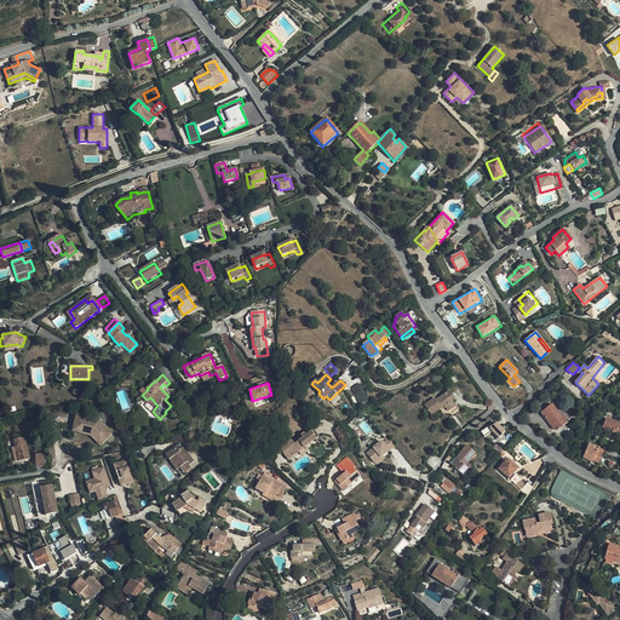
[(351,386),(357,403),(368,400),(362,383),(351,386)]
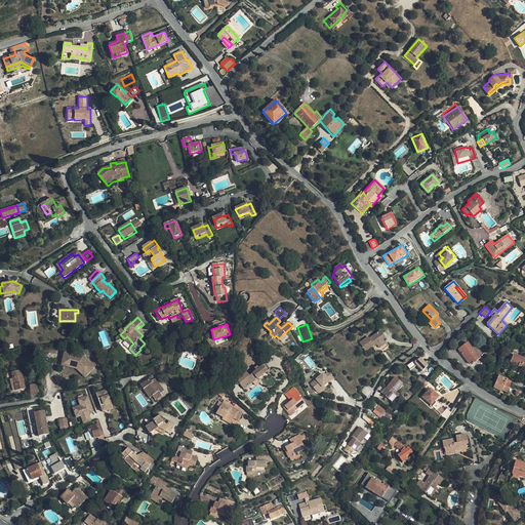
[(379,331),(369,339),(367,337),(359,344),(365,352),(371,347),(377,354),(389,347),(385,340),(386,339),(379,331)]
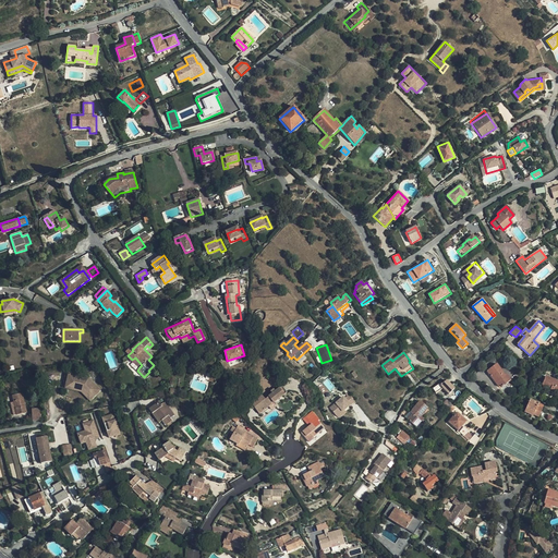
[(135,358),(132,360),(140,367),(142,365),(135,358)]
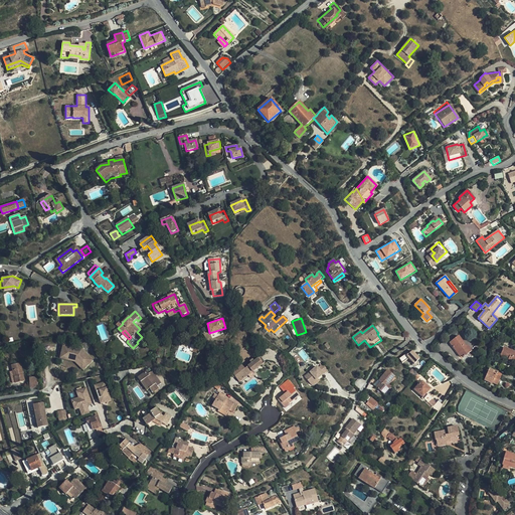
[(460,352),(462,355),(463,357),(472,351),(468,346),(467,347),(459,336),(450,343),(458,354),(460,352)]
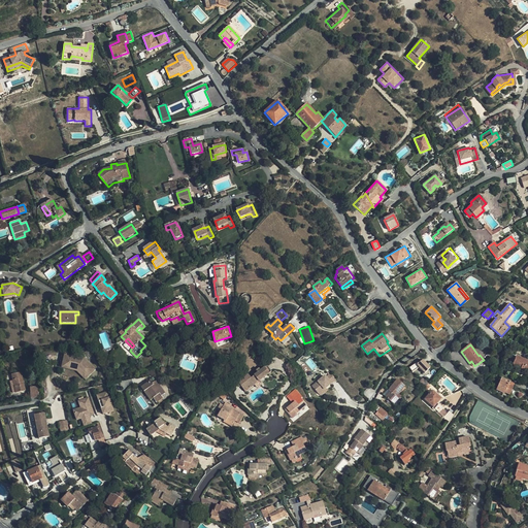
[(79,367),(88,374),(94,367),(83,356),(64,353),(62,361),(66,361),(66,364),(79,367)]
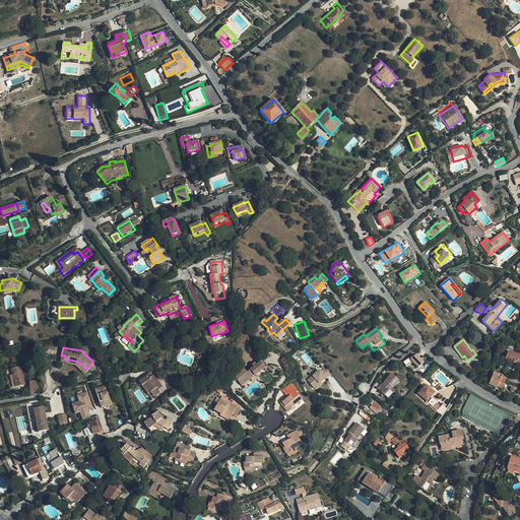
[(519,364),(519,363),(519,355),(508,351),(505,360),(519,366),(519,364)]
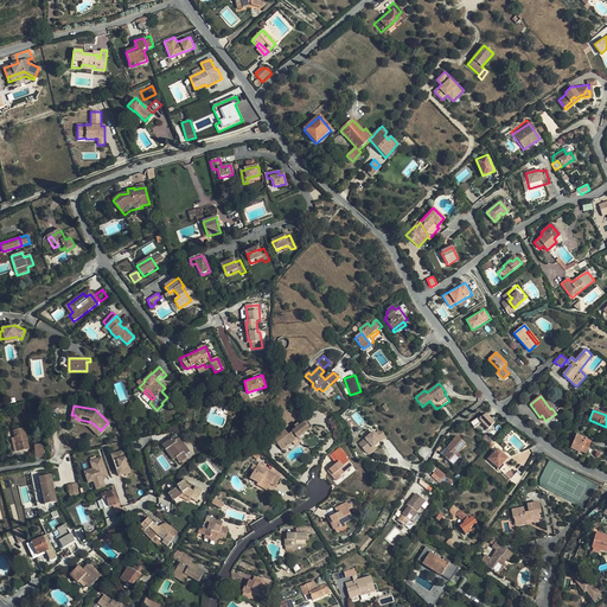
[(474,427),(483,422),(486,428),(494,423),(489,411),(471,421),(474,427)]
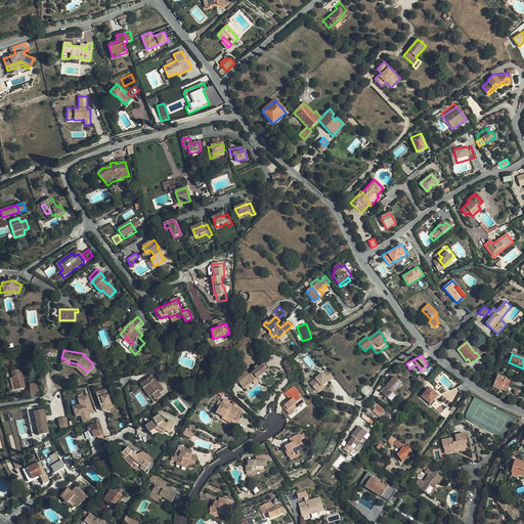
[(84,375),(87,372),(79,364),(66,361),(66,358),(61,358),(60,363),(76,366),(84,375)]
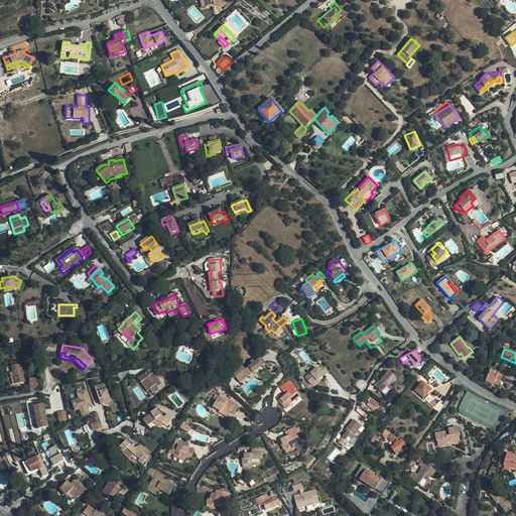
[(231,373),(234,377),(234,378),(235,377),(239,382),(253,372),(265,363),(261,358),(255,362),(253,360),(250,362),(252,364),(245,369),(242,365),(237,369),(231,373)]
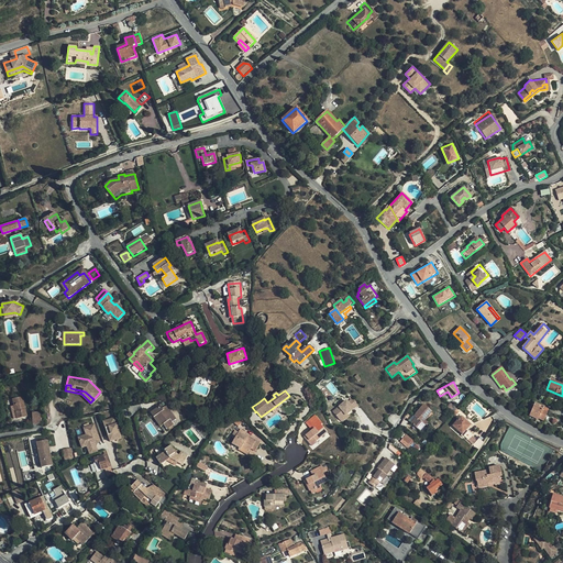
[(350,416),(348,414),(359,405),(351,396),(332,411),(342,422),(350,416)]
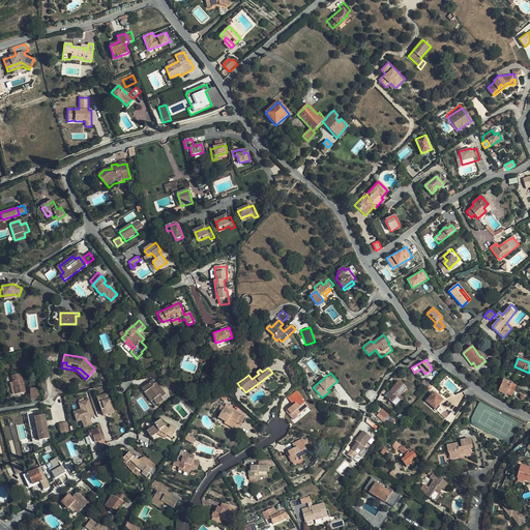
[(11,376),(13,382),(16,393),(16,394),(26,391),(22,374),(11,376)]
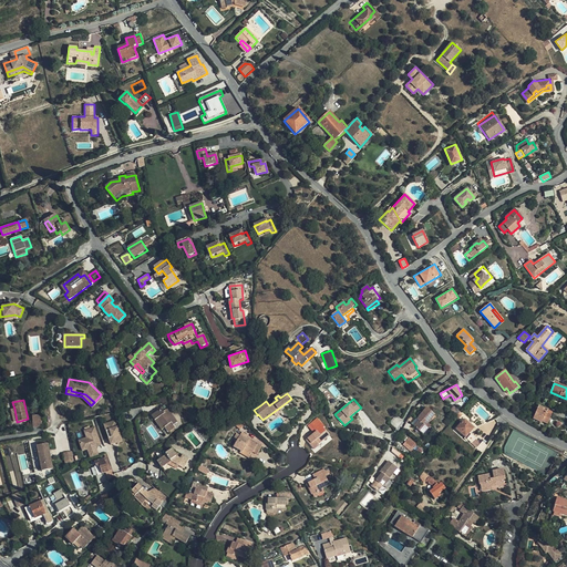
[(425,406),(415,419),(419,421),(414,428),(422,434),(428,428),(425,425),(428,422),(434,413),(425,406)]
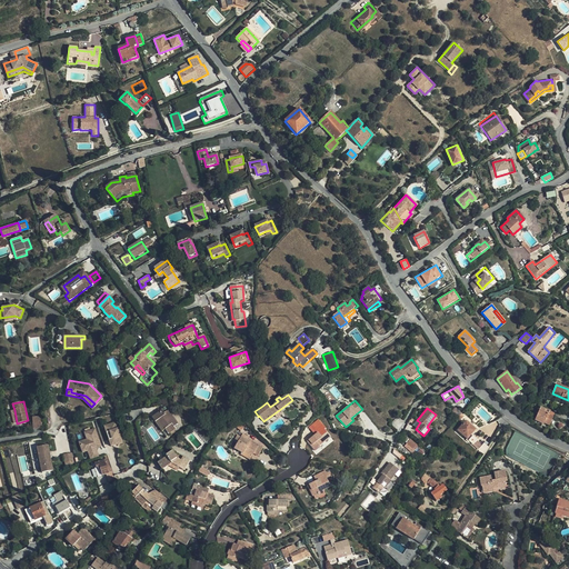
[(461,413),(455,408),(451,412),(457,417),(461,413)]
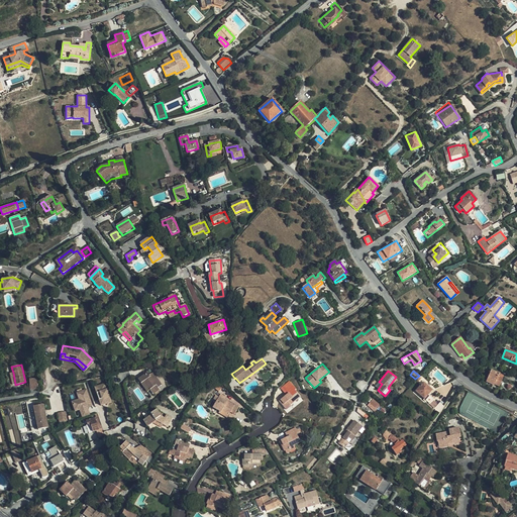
[(499,378),(500,375),(491,371),(486,382),(492,385),(493,384),(495,385),(499,387),(503,379),(499,378)]
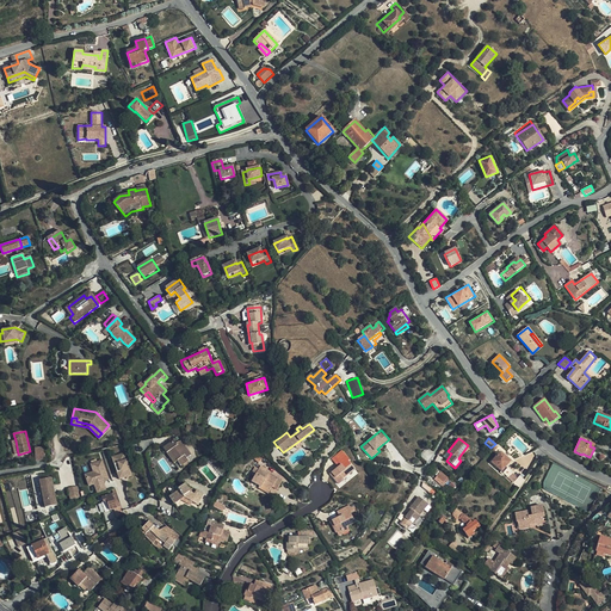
[(179,460),(177,461),(181,466),(189,461),(187,458),(191,455),(181,440),(177,443),(176,444),(173,442),(164,448),(167,452),(172,450),(179,460)]
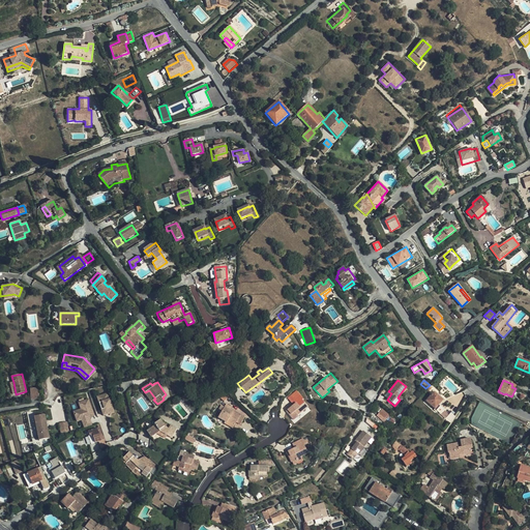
[(260,382),(245,392),(248,395),(262,385),(260,382)]
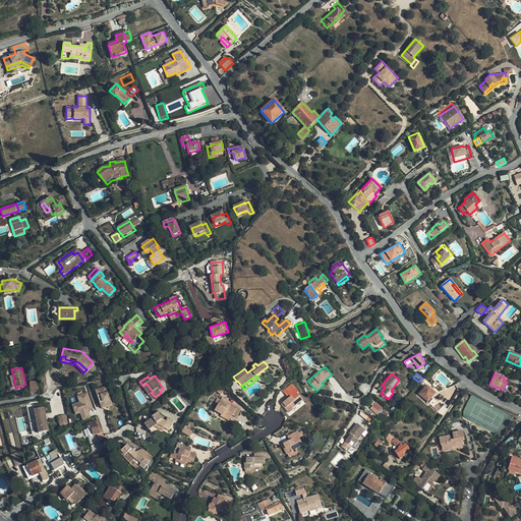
[(149,395),(151,393),(153,392),(147,384),(142,386),(149,395)]
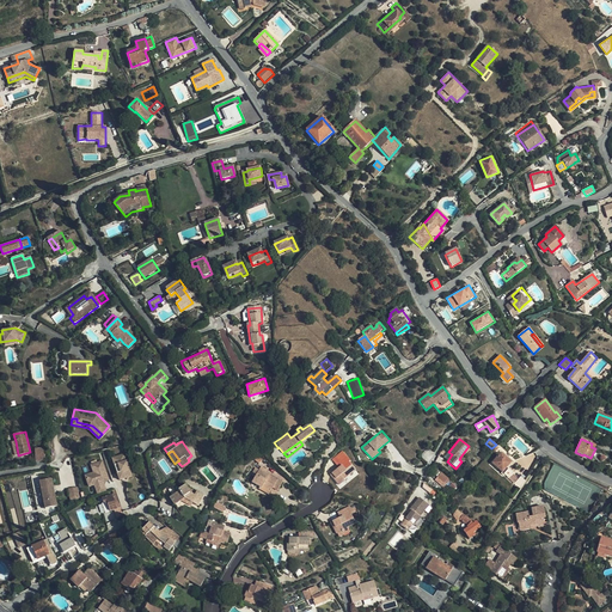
[(111,457),(120,481),(132,476),(124,453),(111,457)]
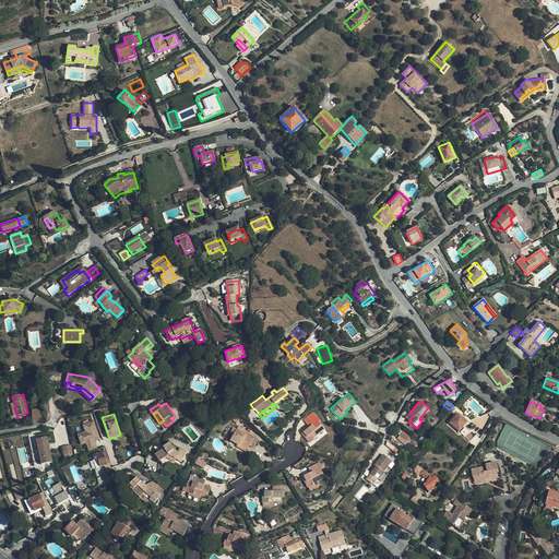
[(313,438),(318,435),(324,429),(318,423),(320,420),(313,414),(310,417),(311,419),(308,421),(311,425),(301,433),(309,443),(310,442),(314,439),(313,438)]
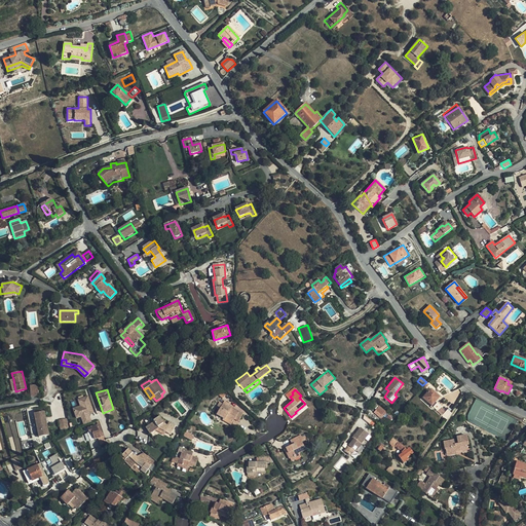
[(439,398),(430,389),(422,398),(431,406),(439,398)]
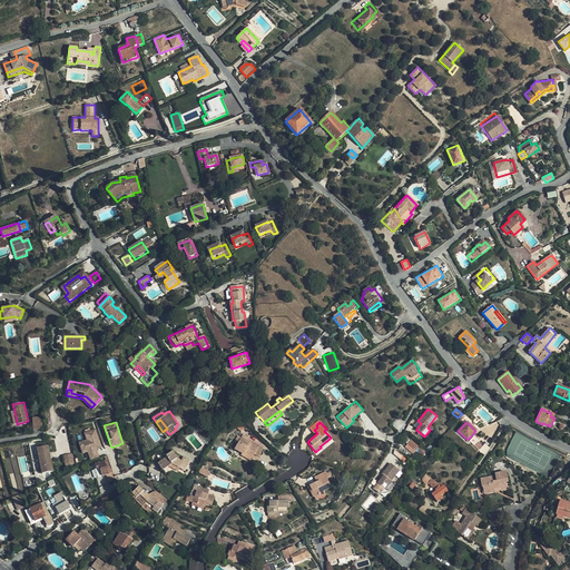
[(97,449),(101,448),(96,428),(84,431),(86,440),(79,441),(81,453),(88,452),(90,460),(99,458),(97,449)]
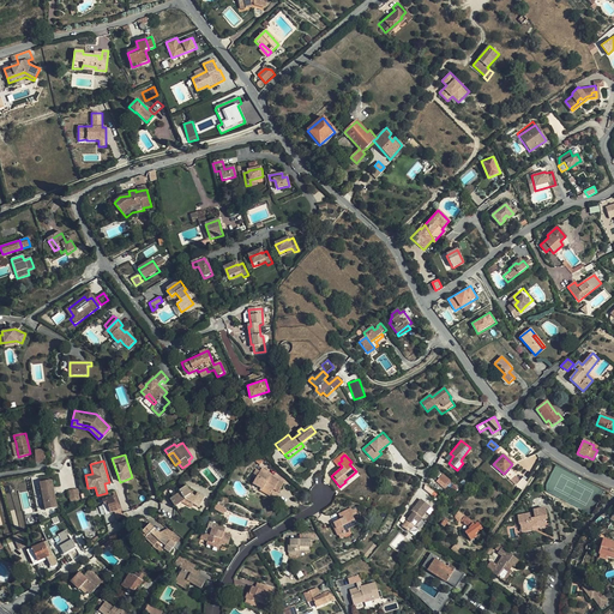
[(262,468),(260,471),(257,476),(253,483),(260,488),(263,489),(264,487),(272,492),(274,489),(278,492),(283,483),(278,481),(266,474),(268,471),(262,468)]
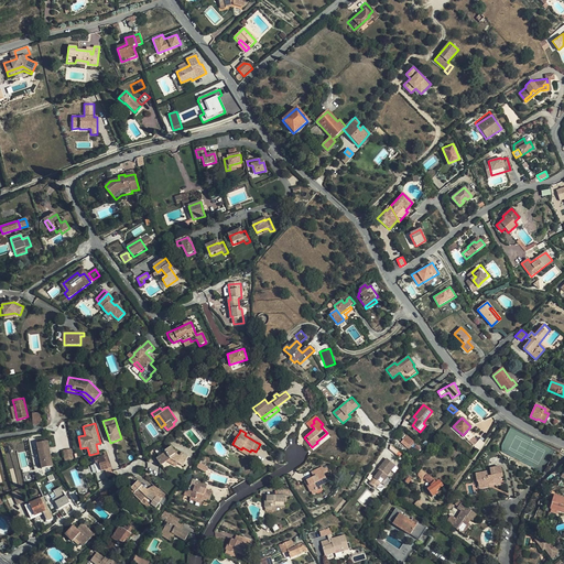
[(412,441),(407,436),(401,442),(408,448),(411,446),(409,444),(412,441)]
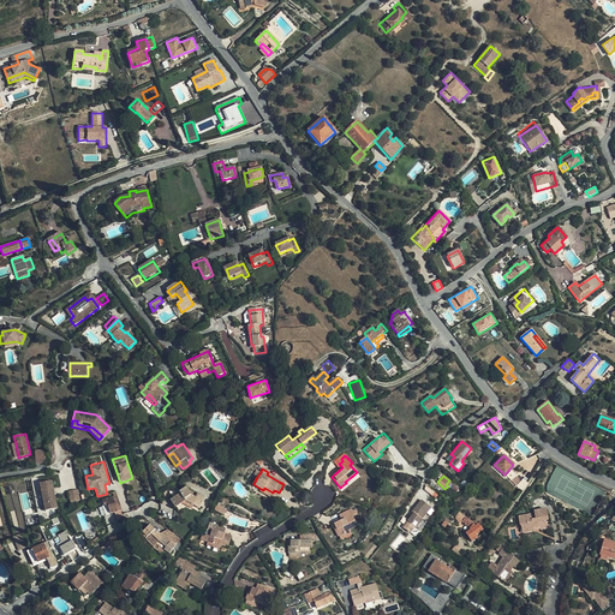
[(353,482),(350,478),(345,482),(346,483),(341,487),(344,489),(353,482)]
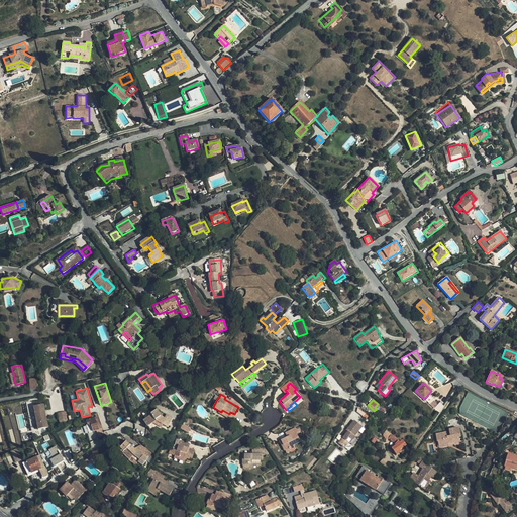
[(438,412),(443,406),(439,403),(434,409),(438,412)]
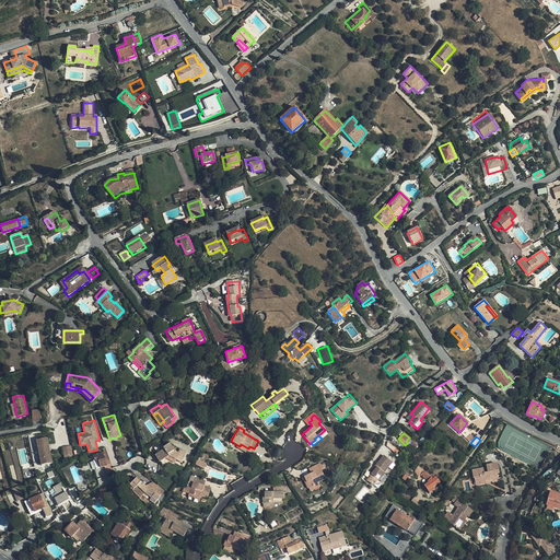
[(43,465),(44,465),(42,458),(46,457),(44,451),(49,450),(51,463),(54,463),(48,438),(37,440),(43,465)]
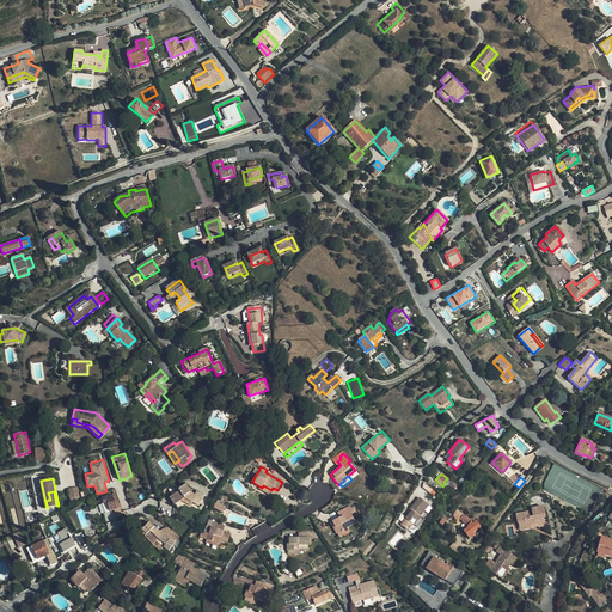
[(191,493),(188,487),(187,484),(178,489),(179,490),(170,496),(175,505),(182,501),(185,499),(193,502),(199,506),(204,495),(196,491),(195,495),(191,493)]
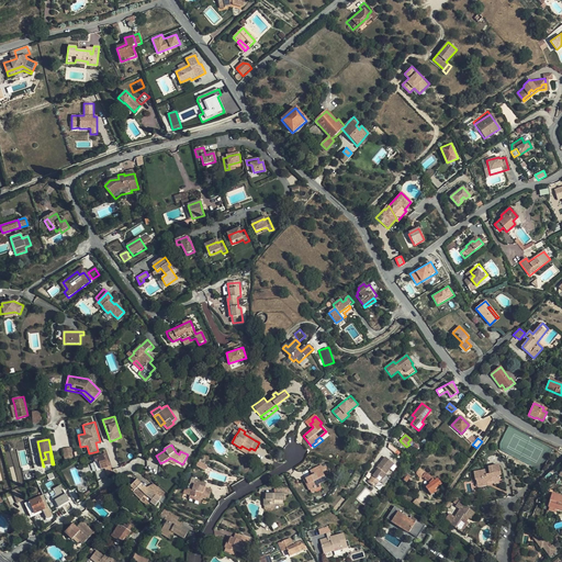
[(64,449),(65,457),(74,454),(72,447),(64,449)]
